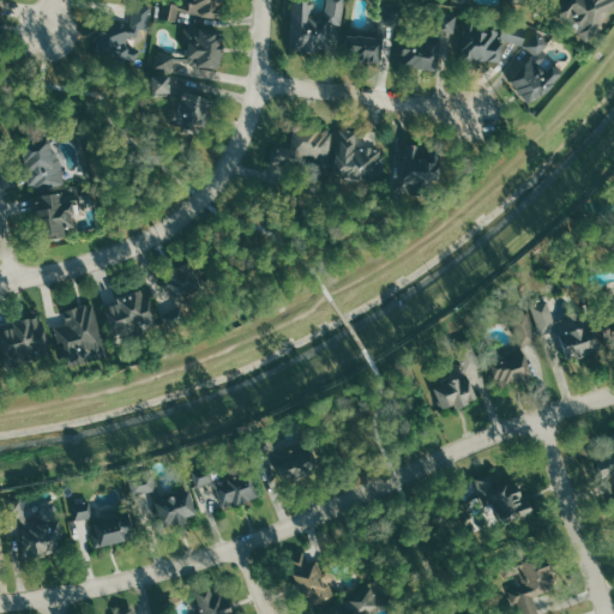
[(191,0),(192,17),(226,16),(224,0),(191,0)]
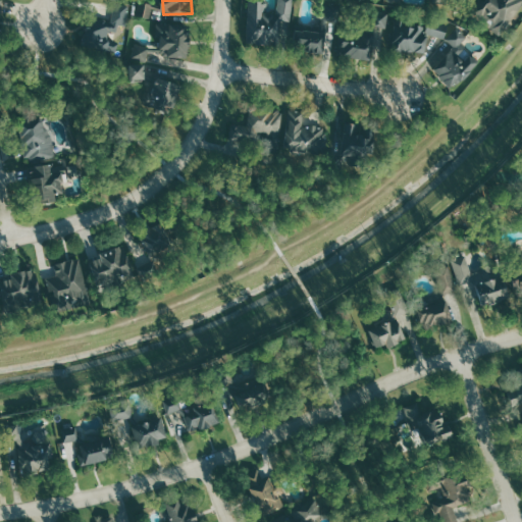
[(247,0),(246,43),(279,45),(280,18),(292,19),(293,0),(275,0),(275,11),(264,10),(265,0),(247,0)]
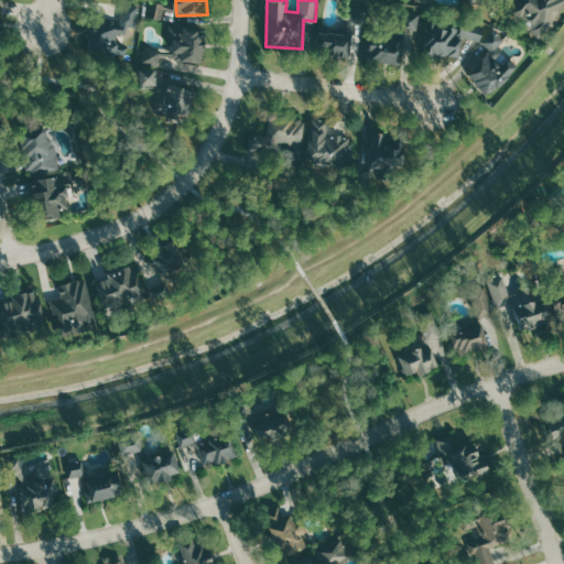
[(516,0),(563,0),(563,6),(540,40),(503,18),(516,0)]
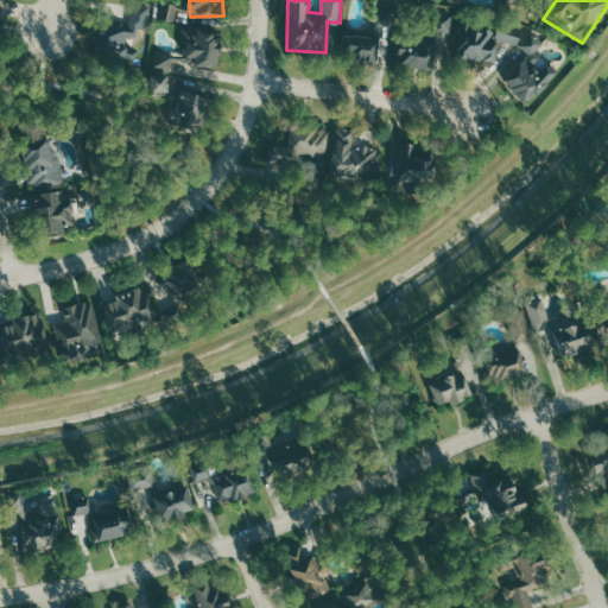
[(132,23),(100,20),(97,59),(137,63),(138,49),(127,49),(128,37),(138,38),(139,29),(149,29),(151,5),(133,4),(132,23)]
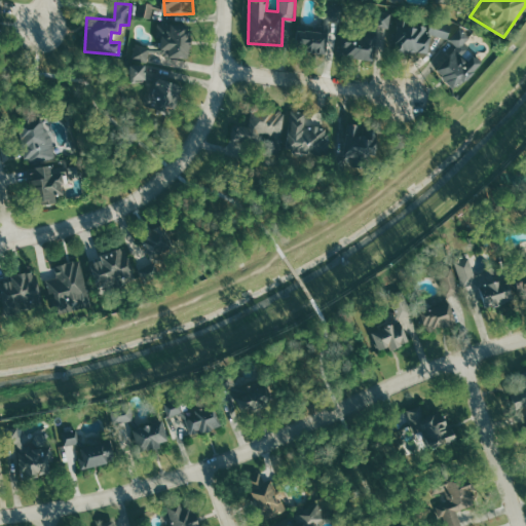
[(153,17),(153,9),(157,9),(158,4),(144,3),(143,17),(153,17)]
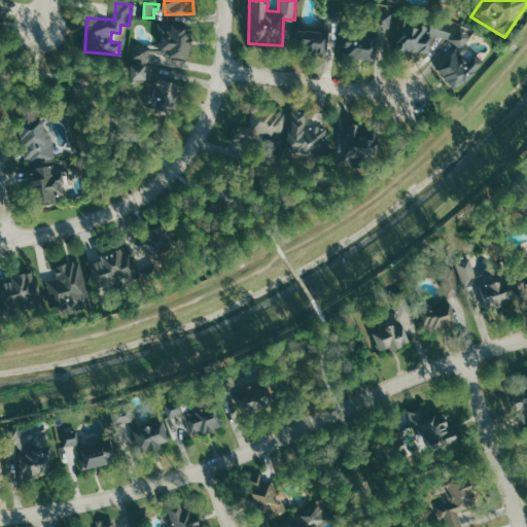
[(329,3),(327,20),(341,21),(343,4),(329,3)]
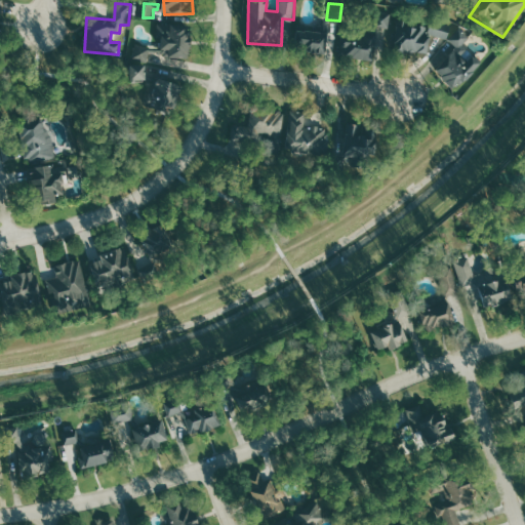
[(431,18),(427,32),(446,37),(450,24),(431,18)]
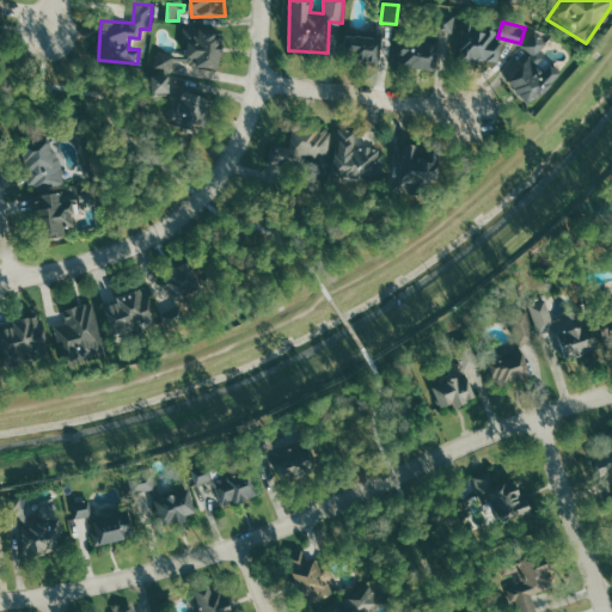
[(460,25),(456,56),(497,61),(500,41),(495,41),(497,30),(460,25)]
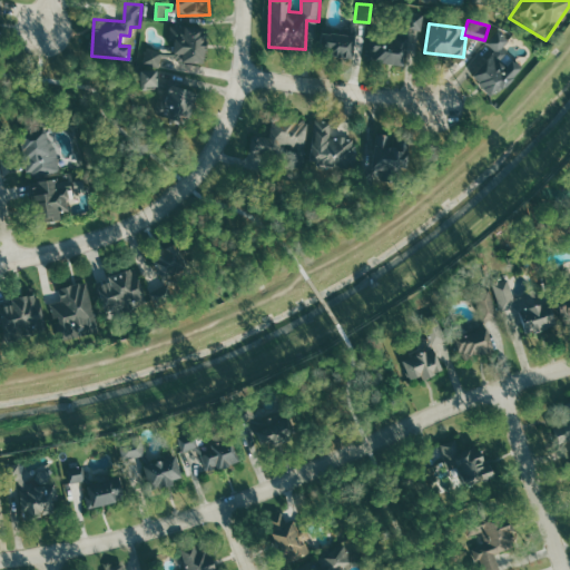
[(206,61),(207,27),(175,26),(174,60),(206,61)]
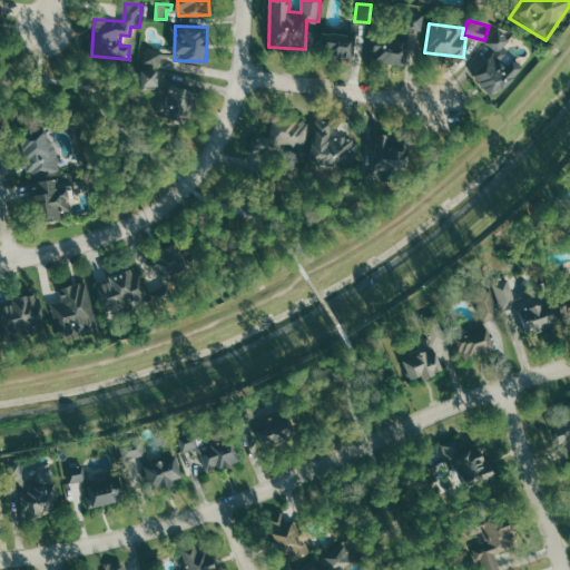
[(322,26),(318,53),(352,58),(355,30),(322,26)]
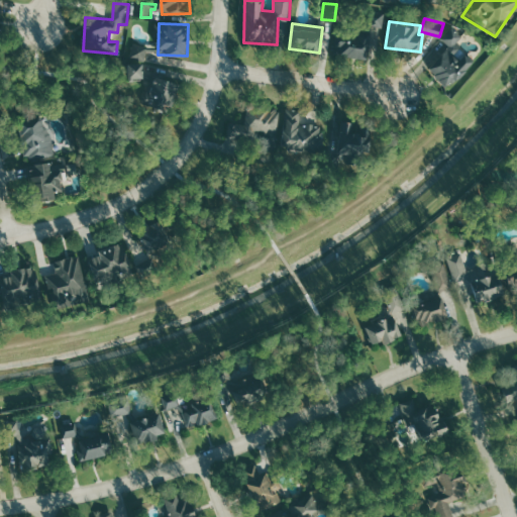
[(441,38),(449,44),(427,67),(447,87),(473,62),(454,44),(463,34),(452,25),(441,38)]
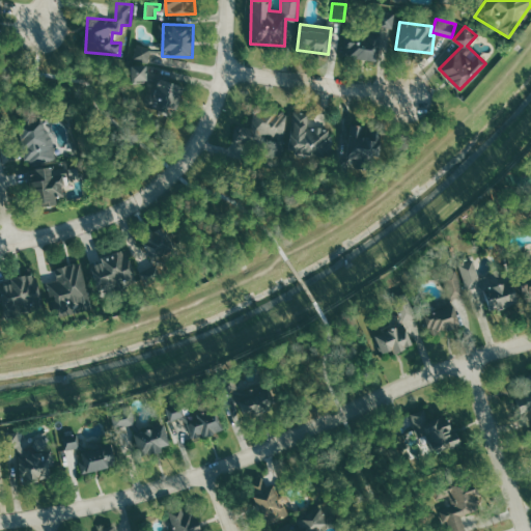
[(344,34),(342,55),(375,60),(380,33),(365,31),(364,37),(344,34)]
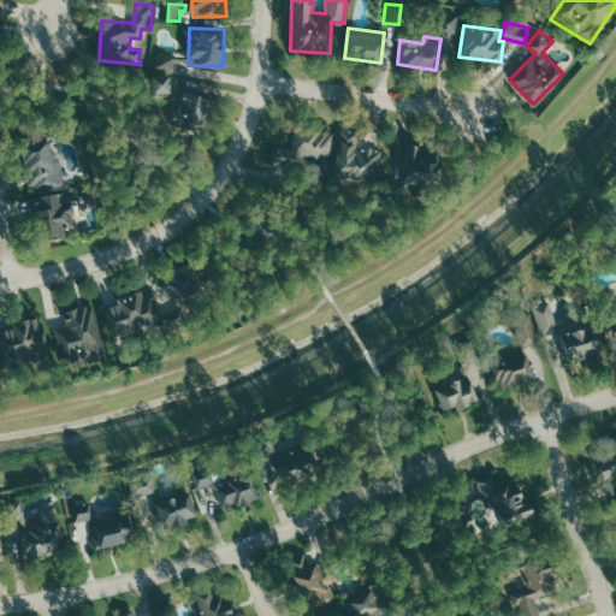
[(175,93),(173,53),(155,53),(157,94),(175,93)]
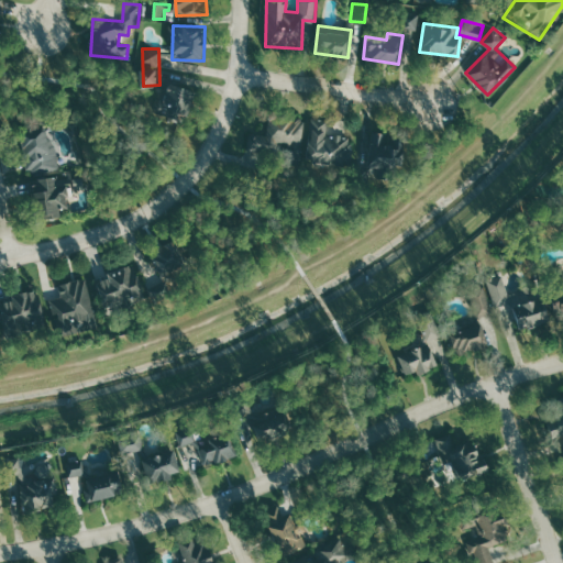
[(157,113),(187,122),(197,92),(167,83),(157,113)]
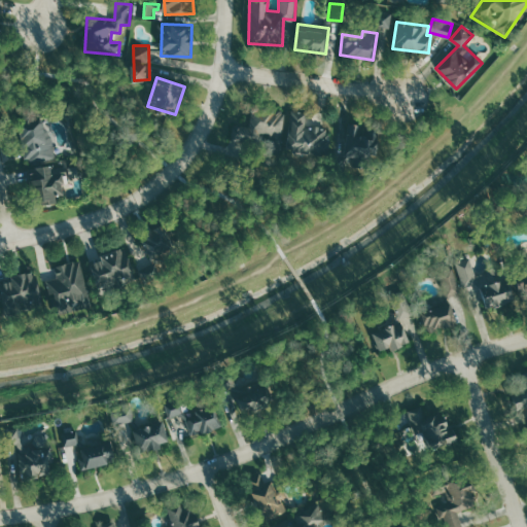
[(234,123),(249,126),(252,103),(285,108),(279,154),(230,145),(234,123)]
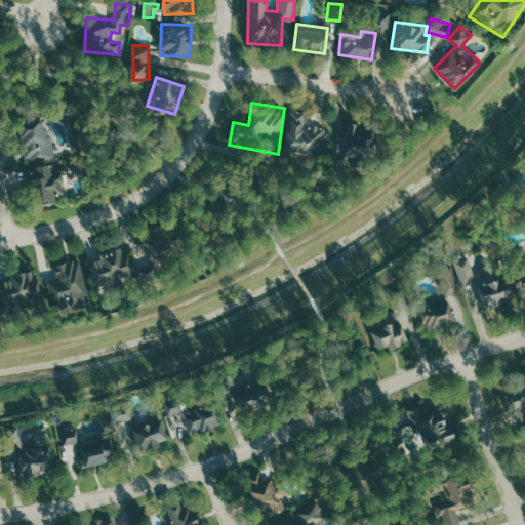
[(289,109),(283,158),(329,164),(331,137),(327,137),(327,132),(324,131),(325,126),(311,124),(309,123),(308,131),(303,130),(306,112),(289,109)]
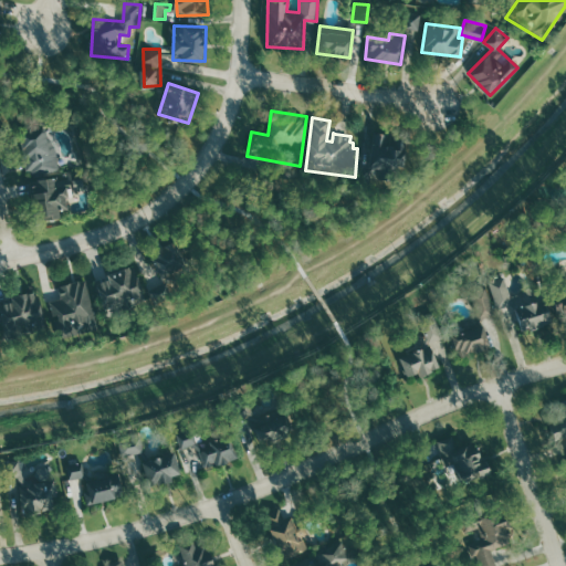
[(59,170),(51,125),(20,130),(28,176),(59,170)]
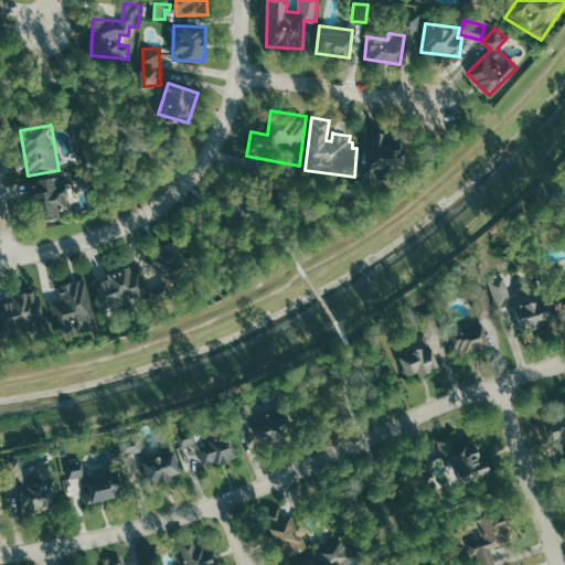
[(372,130),(368,166),(379,168),(379,180),(386,181),(396,182),(397,166),(403,166),(404,149),(398,148),(400,137),(393,136),(392,145),(385,144),(386,132),(372,130)]
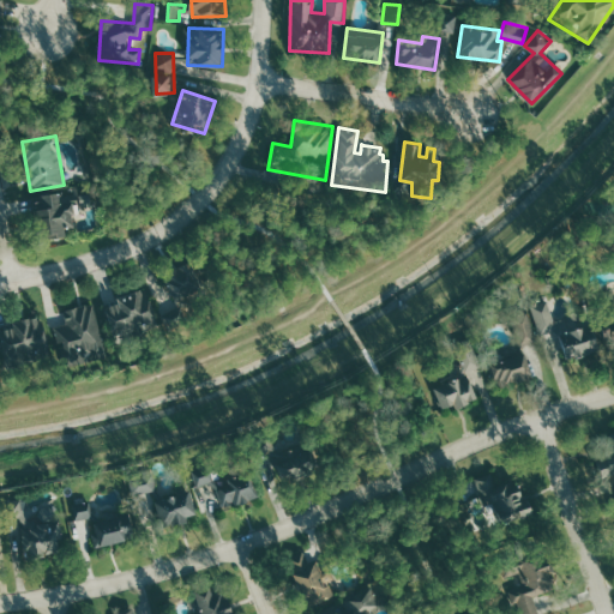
[(34,198),(42,239),(65,235),(64,228),(76,226),(72,205),(78,204),(76,191),(34,198)]
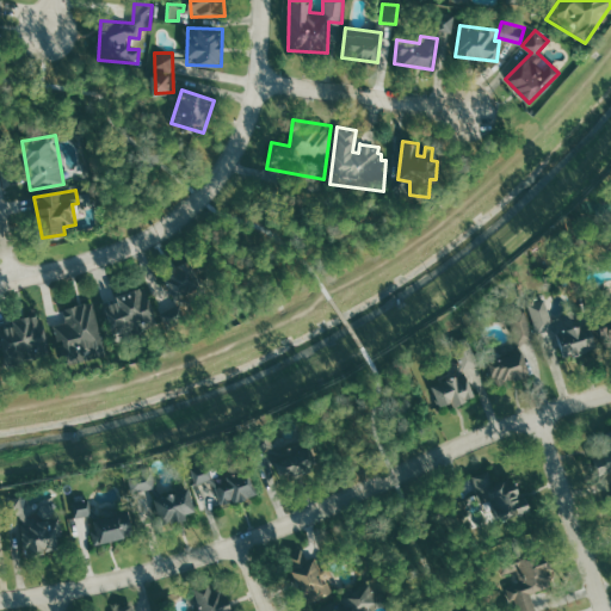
[(161,275),(193,260),(207,289),(190,295),(192,302),(199,320),(190,325),(168,333),(159,309),(176,302),(161,275)]
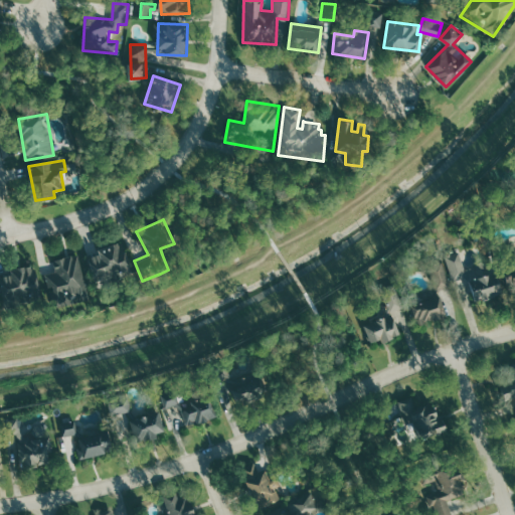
[(514,238),(514,288),(507,290),(497,243),(514,238)]
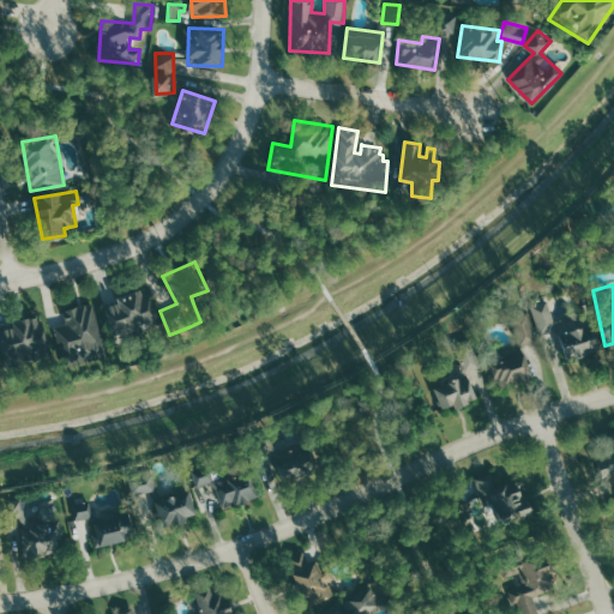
[(102,300),(116,345),(161,332),(148,289),(140,292),(139,288),(102,300)]
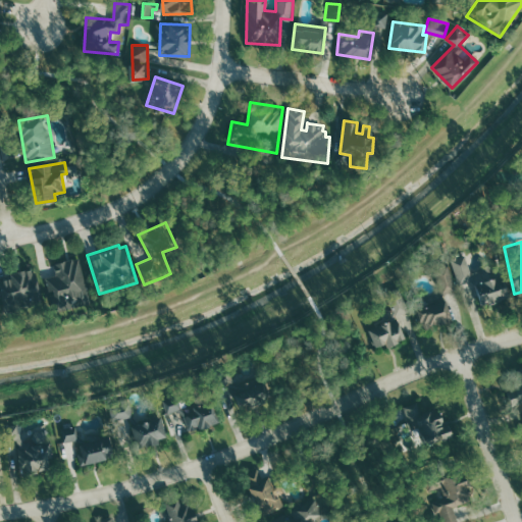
[(449,260),(457,284),(470,280),(474,284),(481,304),(487,302),(488,304),(510,297),(499,263),(489,266),(487,265),(480,268),(479,270),(470,273),(464,255),(449,260)]
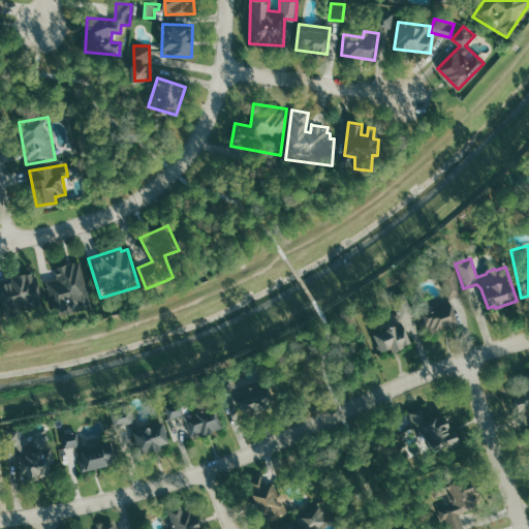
[(54,267),(57,278),(45,280),(55,316),(92,307),(81,260),(54,267)]
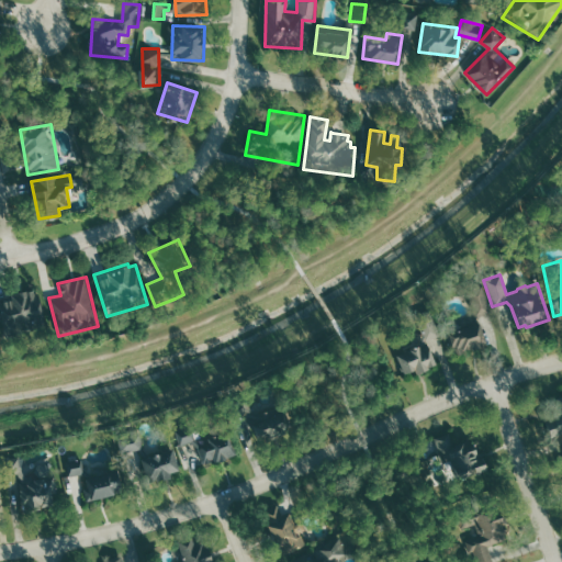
[(482,284),(490,312),(479,315),(479,322),(489,344),(470,352),(469,350),(454,357),(442,329),(457,323),(458,326),(472,319),(474,314),(467,289),(482,284)]
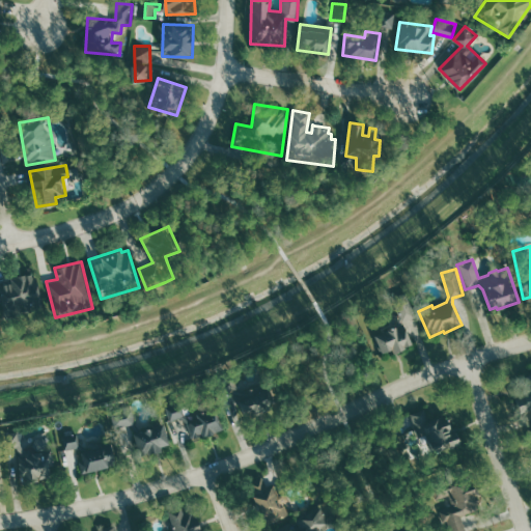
[(0,290),(0,278),(31,273),(32,275),(35,275),(44,320),(6,327),(0,290)]
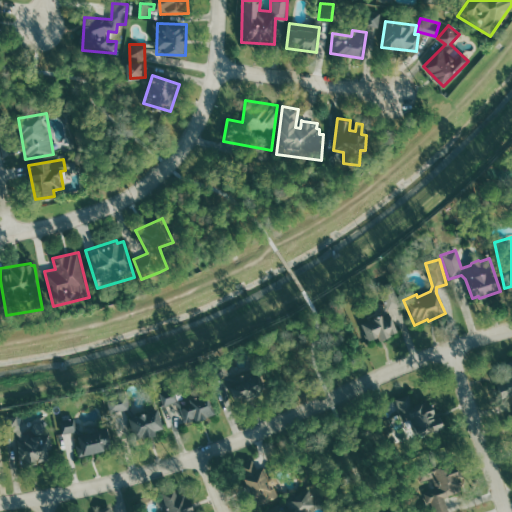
[(392,287),(400,304),(385,310),(395,331),(379,341),(376,334),(369,338),(362,323),(383,313),(385,304),(380,292),(392,287)]
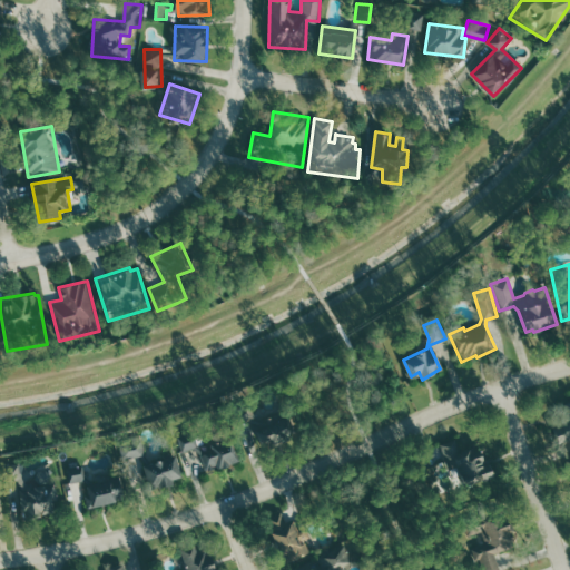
[(232,402),(241,421),(252,416),(262,441),(271,438),(275,449),(293,441),(291,435),(298,432),(287,408),(263,418),(253,413),(246,396),(232,402)]
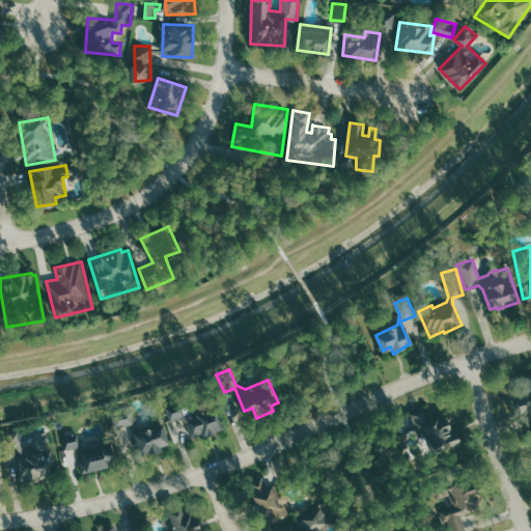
[(530,374),(523,378),(528,392),(519,395),(523,410),(530,407),(530,374)]
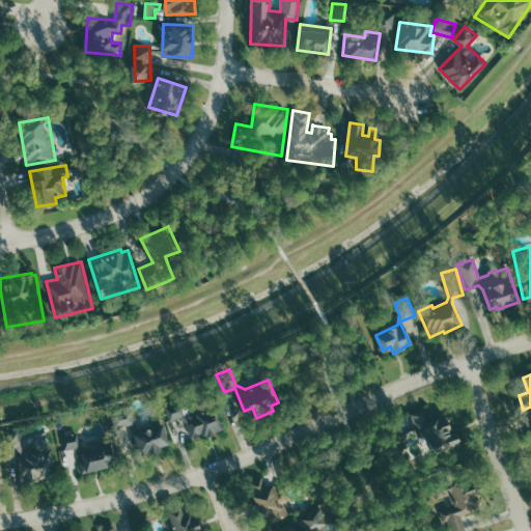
[(164,406),(169,421),(180,417),(187,423),(192,440),(211,434),(210,431),(221,427),(215,408),(196,413),(197,418),(191,418),(184,413),(179,400),(164,406)]
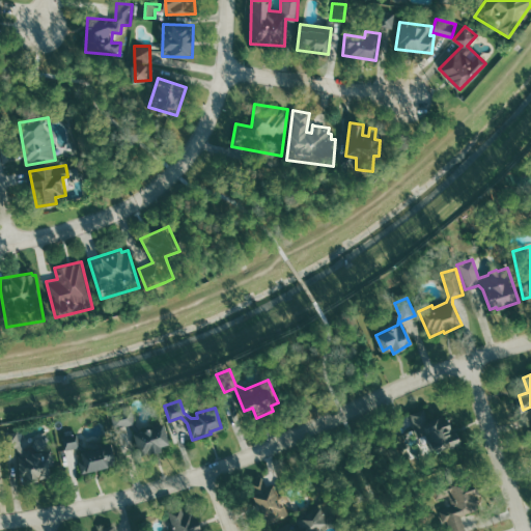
[(108,407),(112,428),(131,424),(137,430),(132,432),(139,457),(171,448),(163,420),(140,427),(135,422),(131,401),(108,407)]
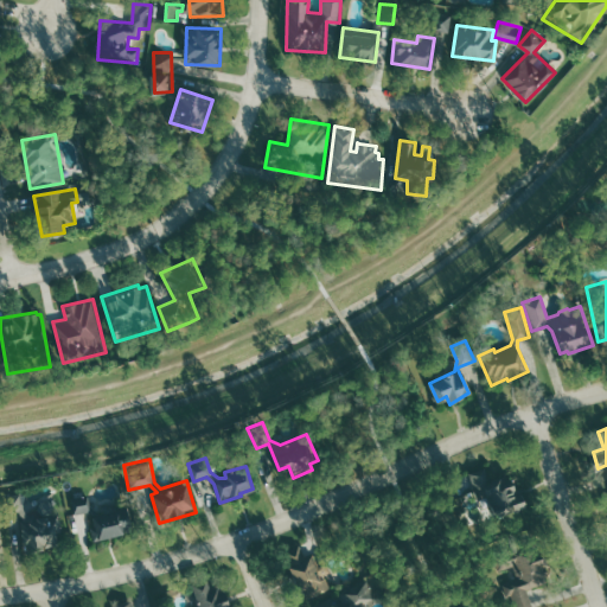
[(467,472),(484,522),(525,508),(521,492),(511,494),(510,489),(515,487),(511,478),(508,479),(506,474),(490,480),(485,466),(467,472)]
